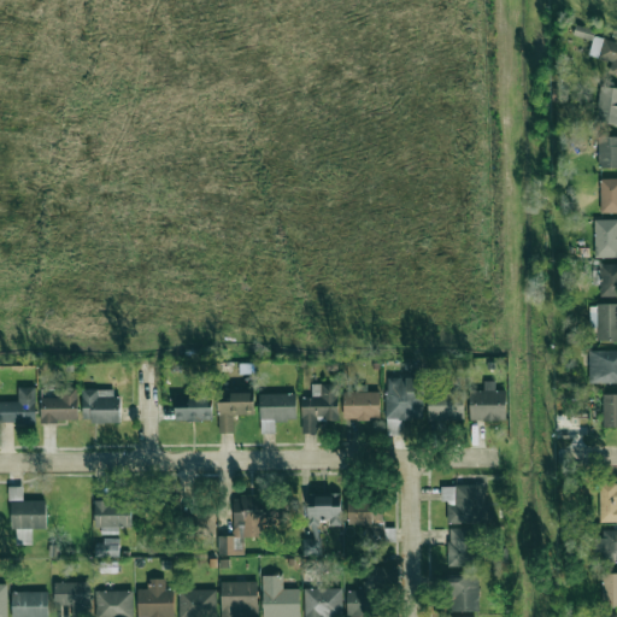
[(609,74),(616,75),(616,41),(593,36),(588,56),(612,60),(609,74)]
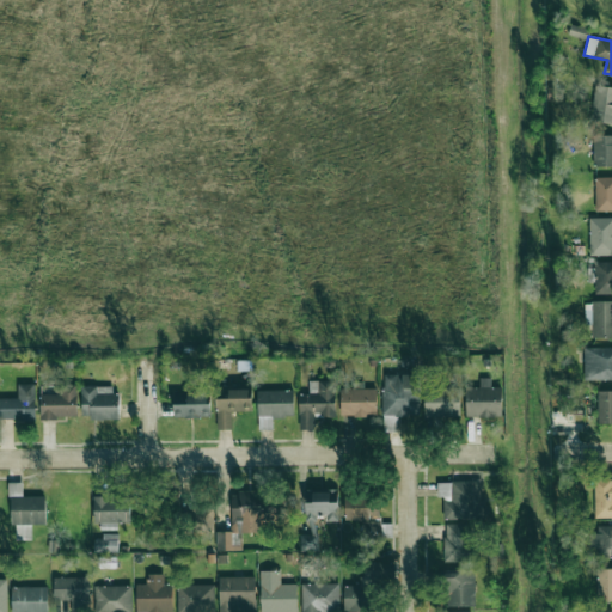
[(611,123),(611,86),(594,85),(592,122),(611,123)]
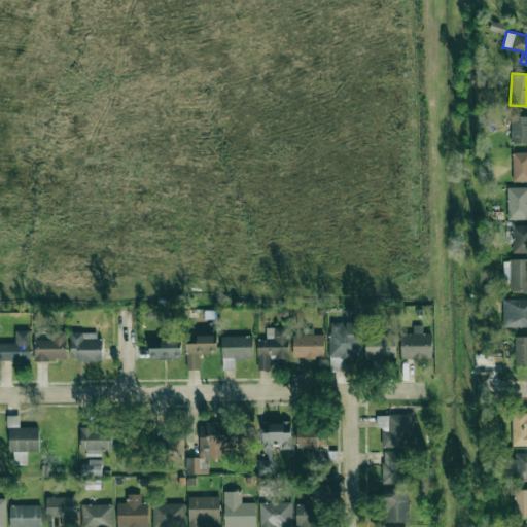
[(526,116),(512,116),(512,143),(526,143),(526,116)]
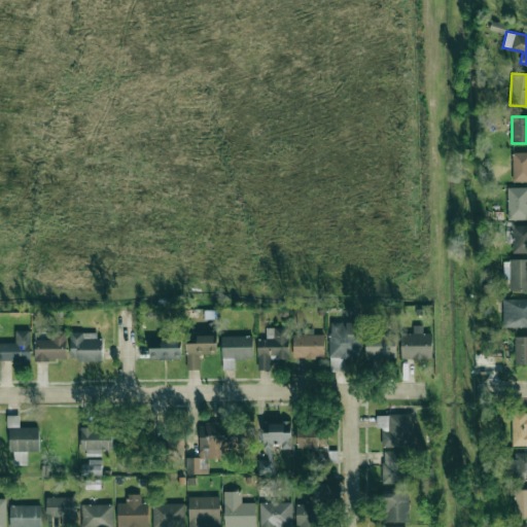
[(513,182),(526,181),(526,151),(512,152),(513,182)]
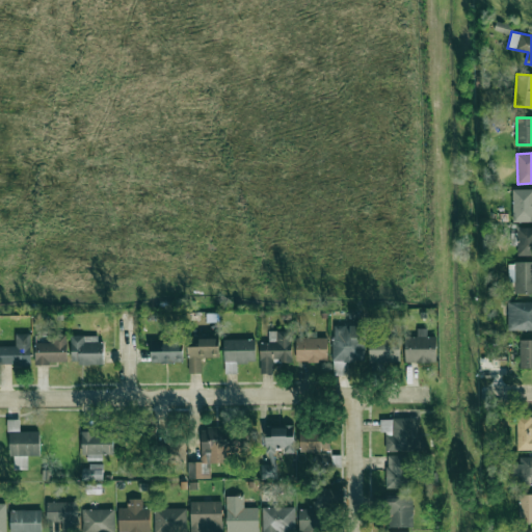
[(531,221),(531,188),(512,189),(512,222),(531,221)]
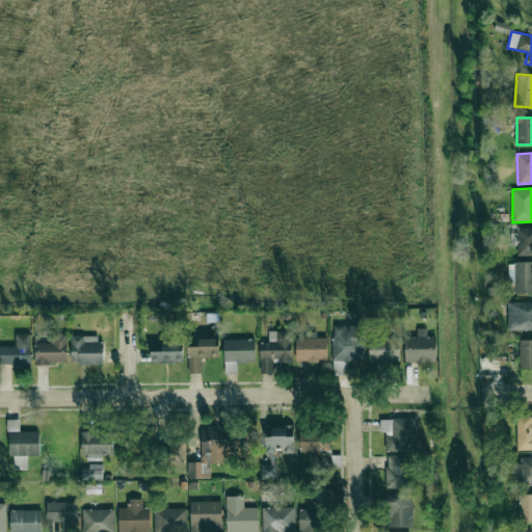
[(517,256),(531,255),(531,228),(516,229),(517,256)]
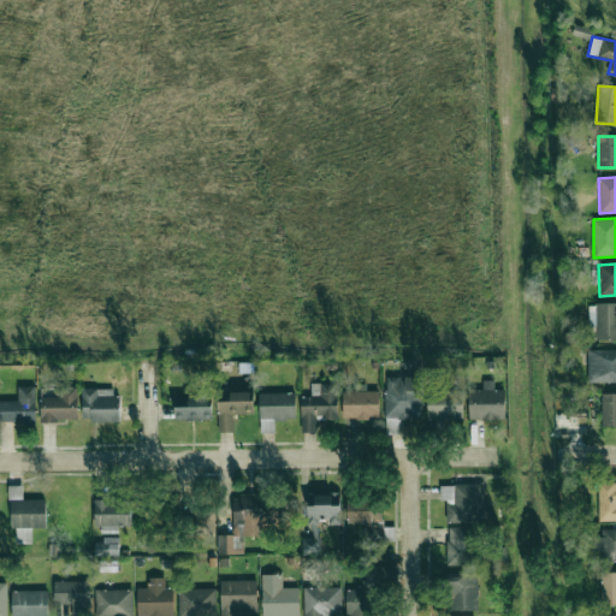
[(615,303),(588,304),(590,327),(596,327),(596,339),(615,338),(615,303)]
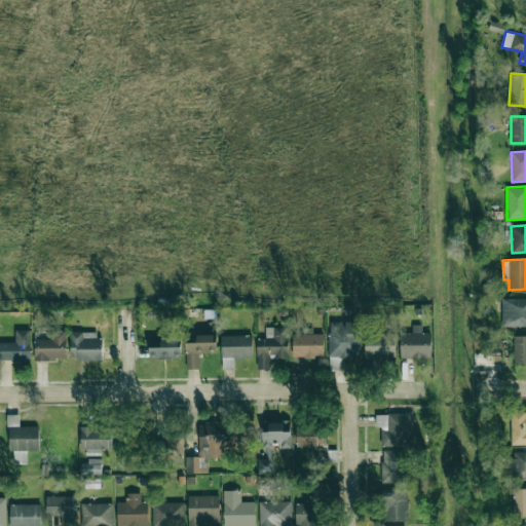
[(525,298),(501,299),(502,327),(525,326),(525,298)]
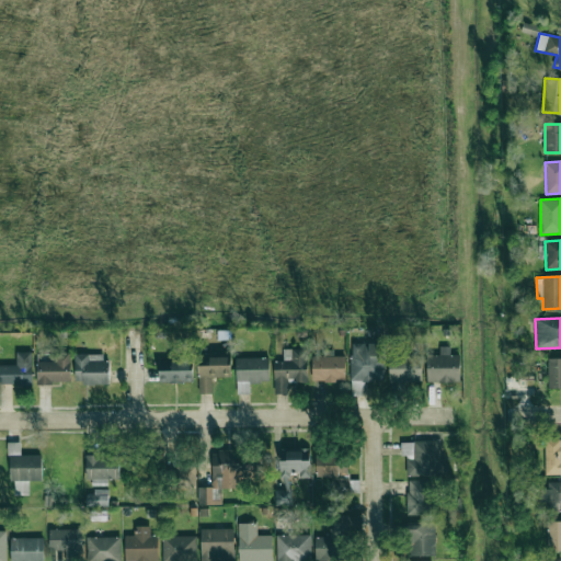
[(351,343),(352,381),(385,381),(385,343),(351,343)]
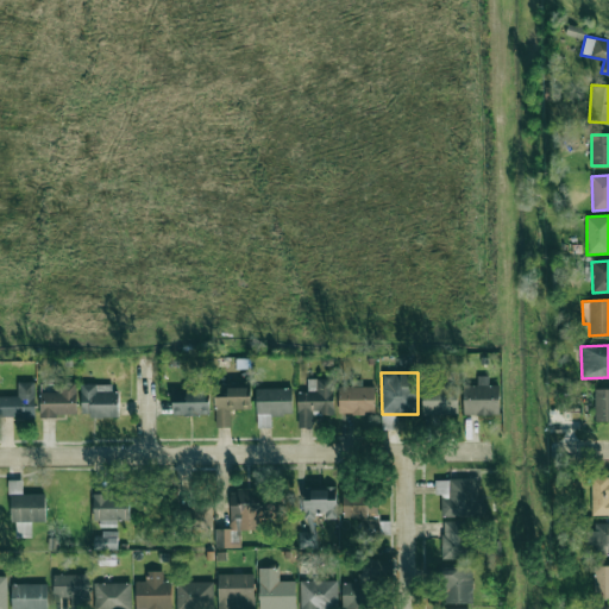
[(464,415),(500,415),(500,385),(489,385),(489,376),(477,376),(477,385),(464,385),(464,415)]
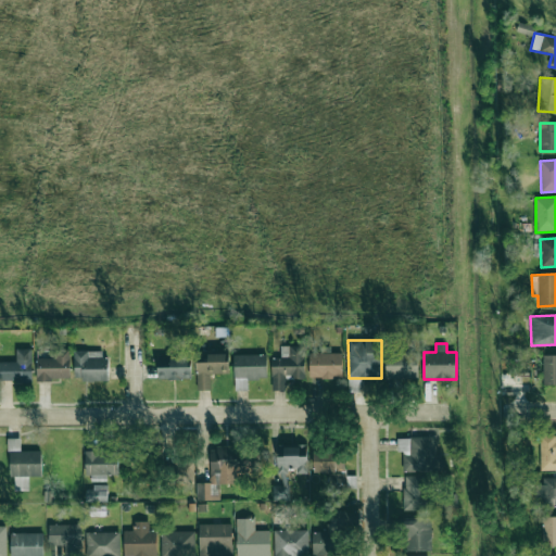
[(305,379),(305,346),(281,345),(280,358),(272,357),(272,390),(286,390),(286,379),(305,379)]
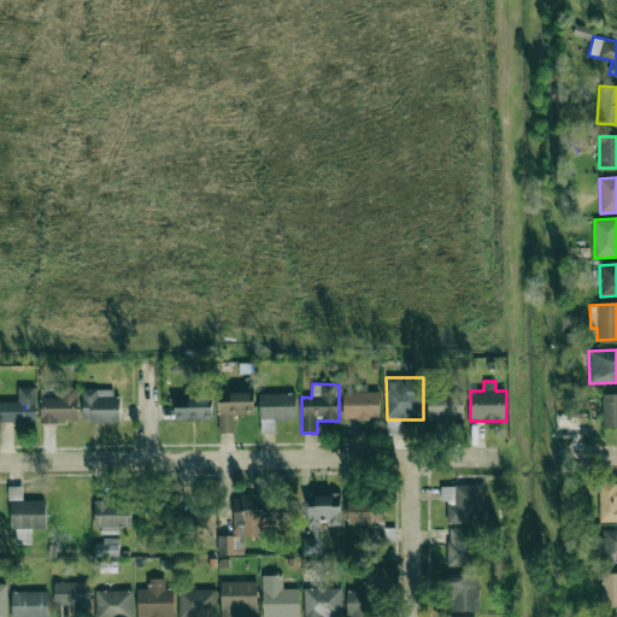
[(344,391),(344,419),(380,419),(380,392),(368,392),(368,385),(354,385),(354,391),(344,391)]
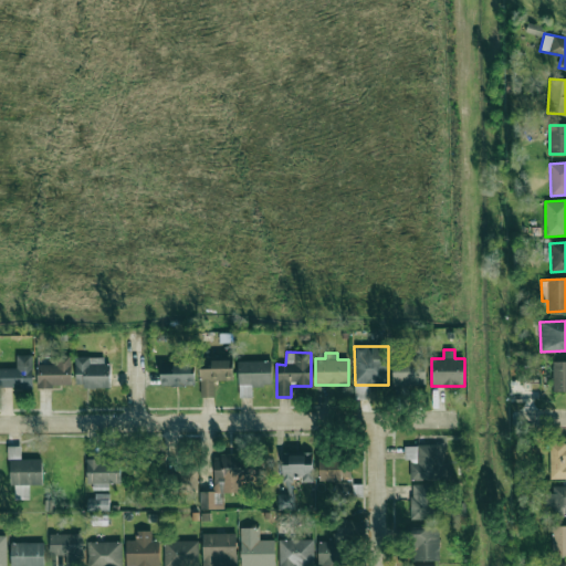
[(38,365),(38,387),(71,387),(71,354),(55,354),(55,365),(38,365)]
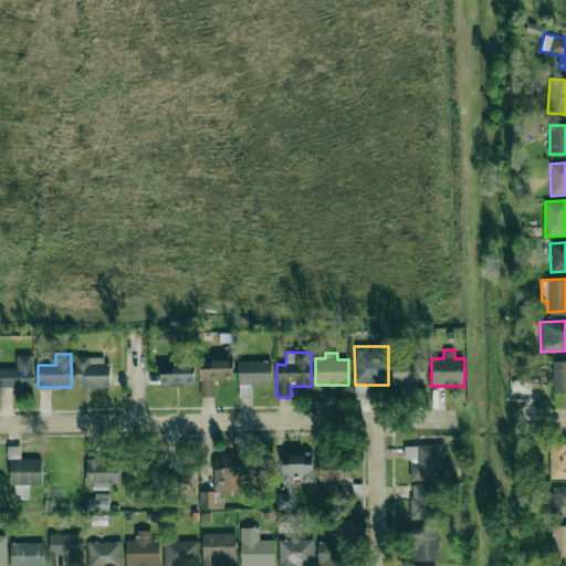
[(32,355),(17,355),(17,368),(0,368),(0,387),(32,387),(32,355)]
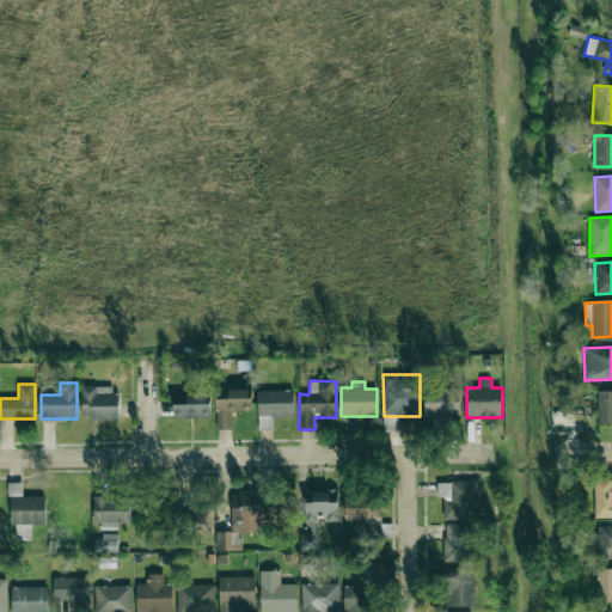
[(424,385),(424,416),(459,417),(460,386),(424,385)]
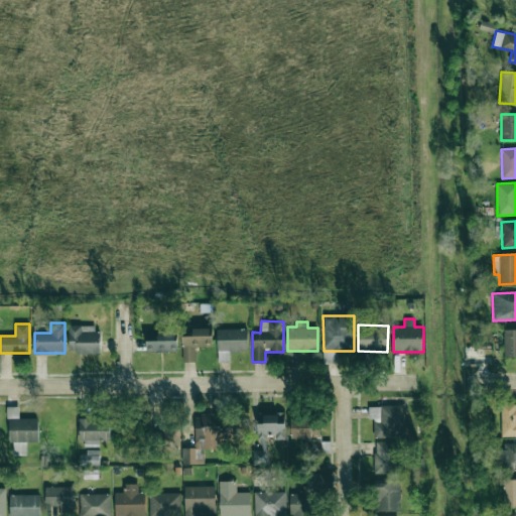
[(99,354),(99,326),(69,327),(70,354),(99,354)]
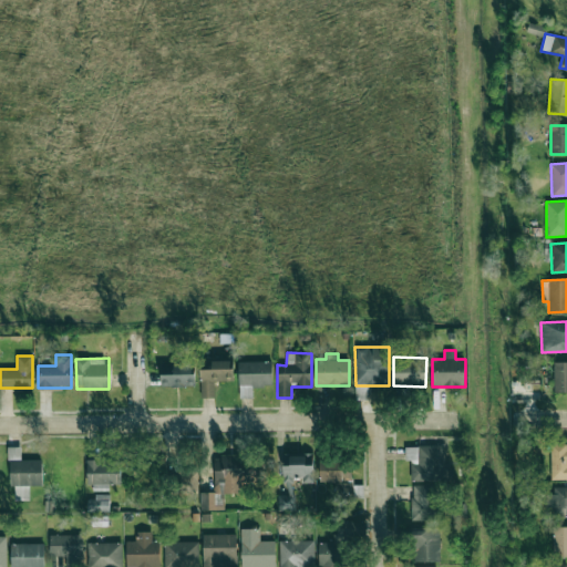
[(233,381),(232,359),(199,360),(200,398),(215,398),(215,381),(233,381)]
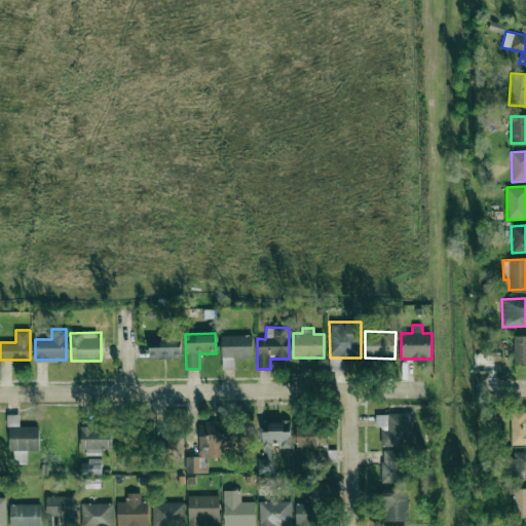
[(222,359),(252,358),(252,336),(221,336),(222,359)]
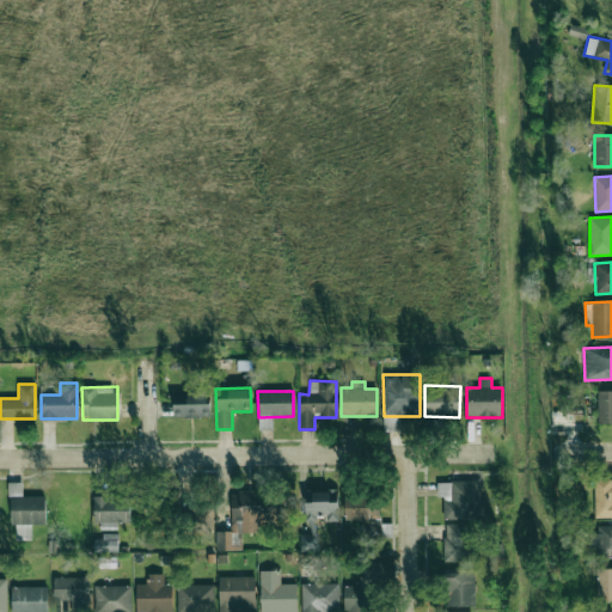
[(611,391),(598,391),(598,423),(611,423),(611,391)]
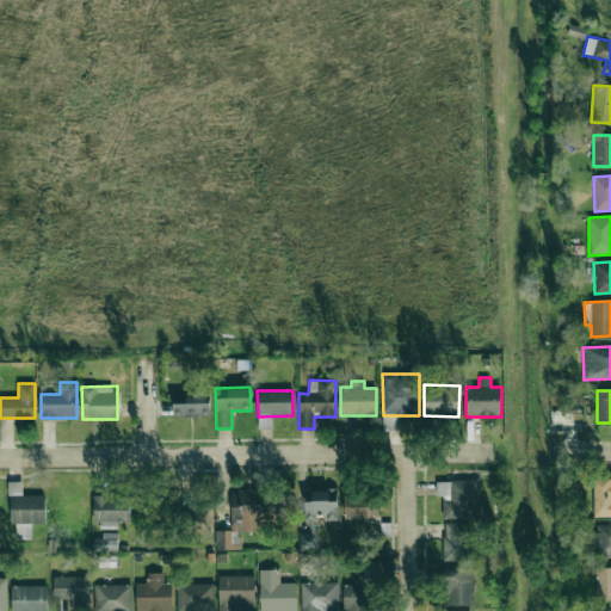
[(209,417),(209,394),(174,394),(174,417),(209,417)]
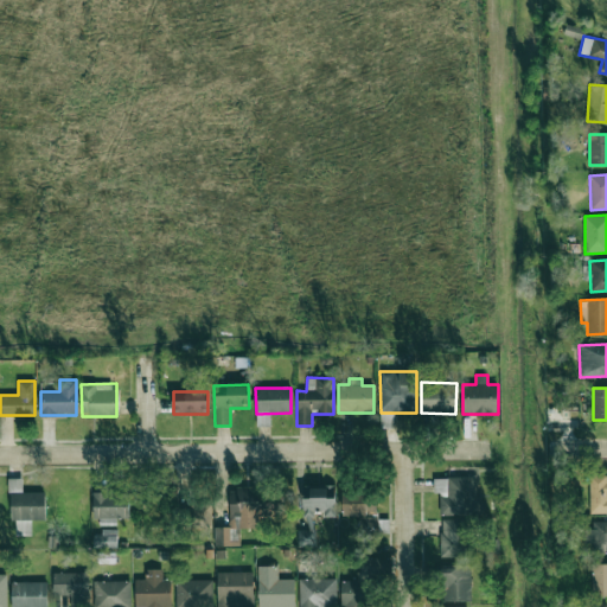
[(381,428),(394,428),(394,413),(381,413),(381,428)]
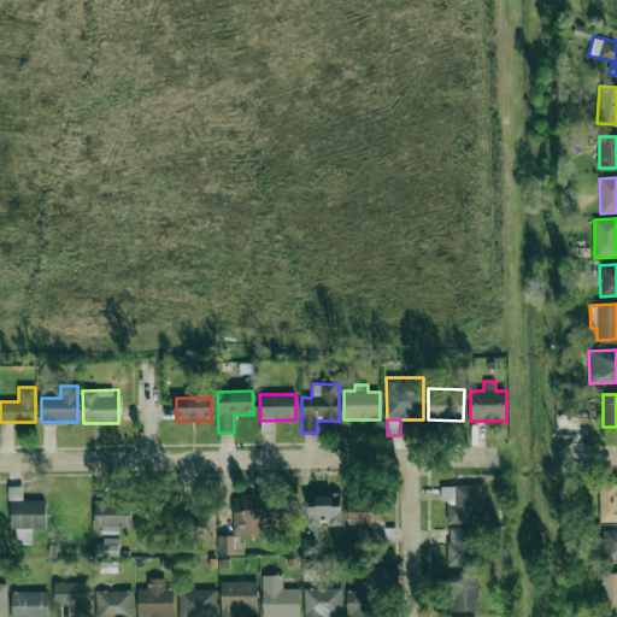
[(260,433),(274,434),(275,421),(262,421),(260,433)]
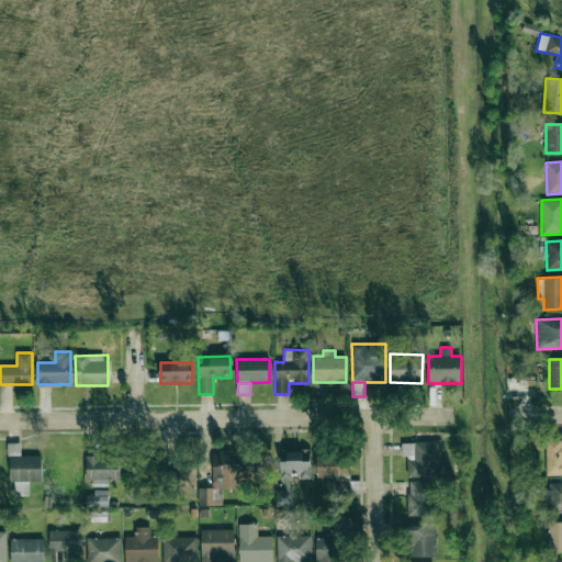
[(441,442),(402,442),(402,457),(407,456),(407,476),(441,475),(441,442)]
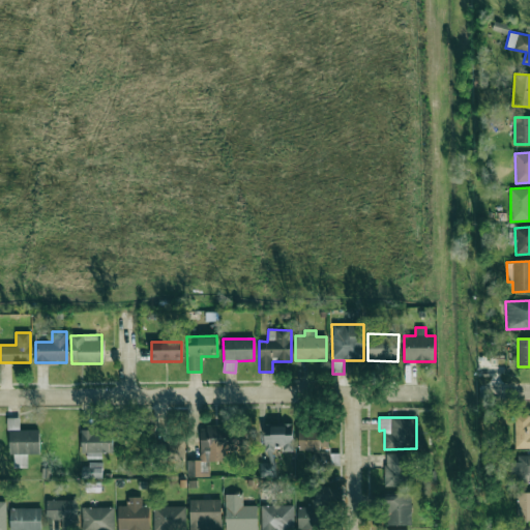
[(514,448),(529,448),(529,417),(516,417),(514,448)]
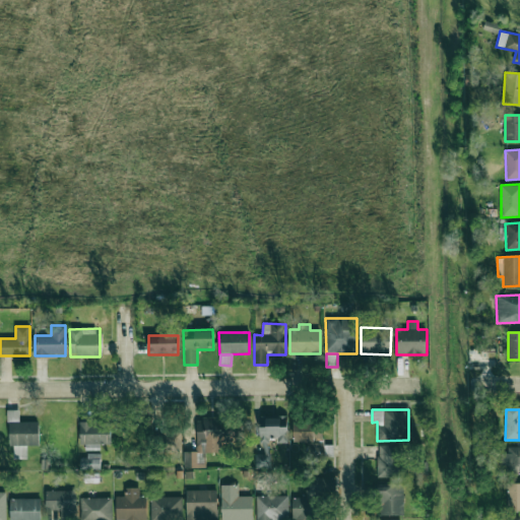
[(39,446),(39,421),(19,423),(19,410),(8,410),(8,446),(14,446),(14,459),(26,459),(26,446),(39,446)]
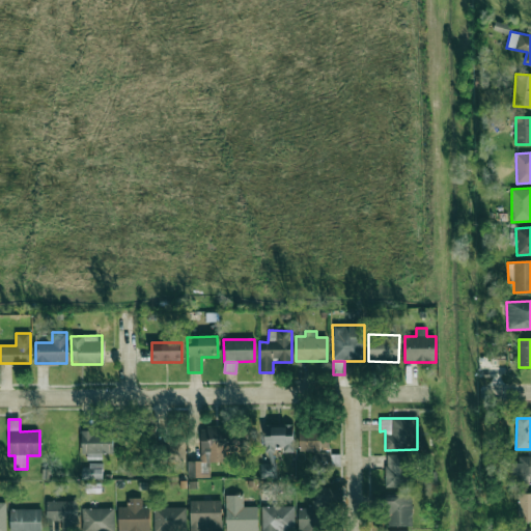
[(294,452),(292,425),(266,426),(267,464),(260,464),(260,478),(277,478),(277,453),(294,452)]
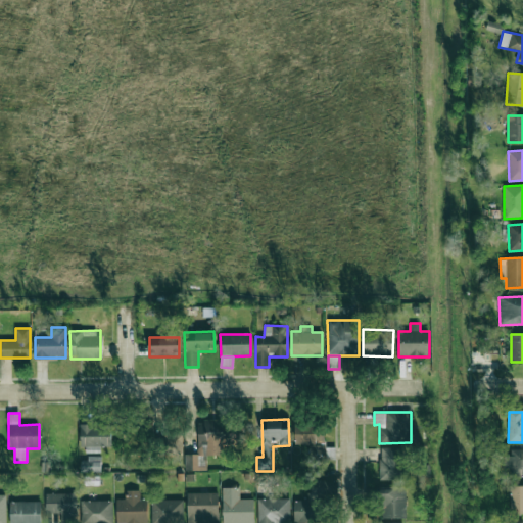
[(185,471),(206,470),(206,455),(224,455),(224,445),(233,445),(233,420),(197,420),(197,454),(185,454),(185,471)]
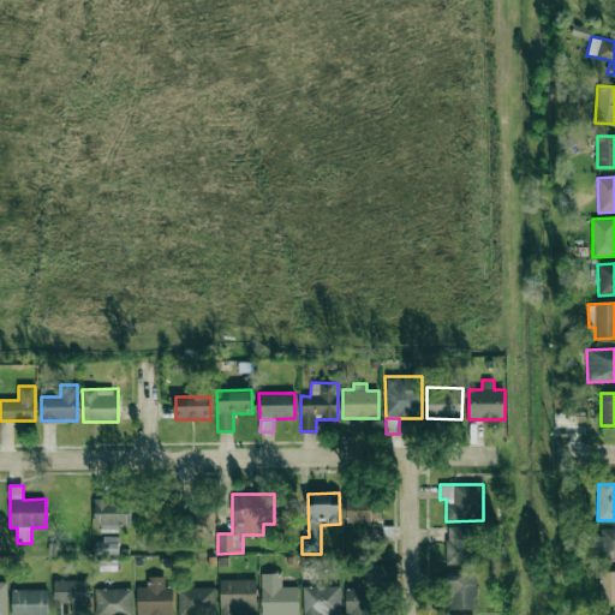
[(96,533),(119,532),(118,526),(132,526),(131,499),(95,500),(96,533)]
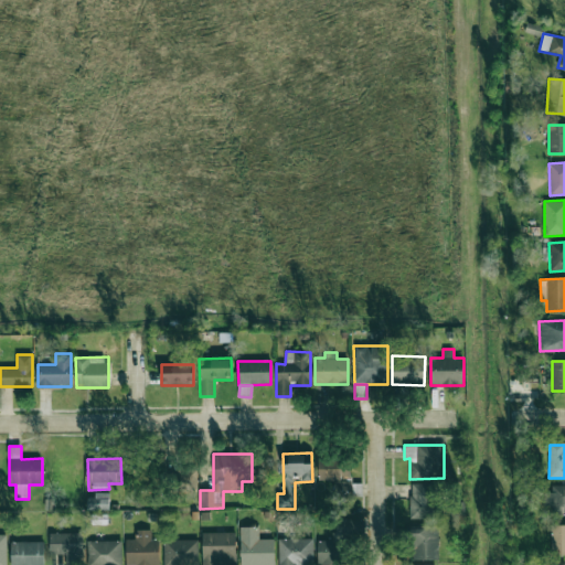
[(319,481),(334,480),(336,496),(351,494),(350,458),(319,459),(319,481)]
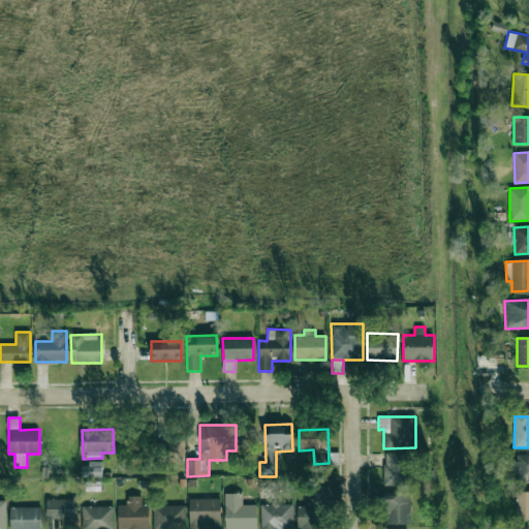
[(183,439),(167,438),(166,460),(182,461),(183,439)]
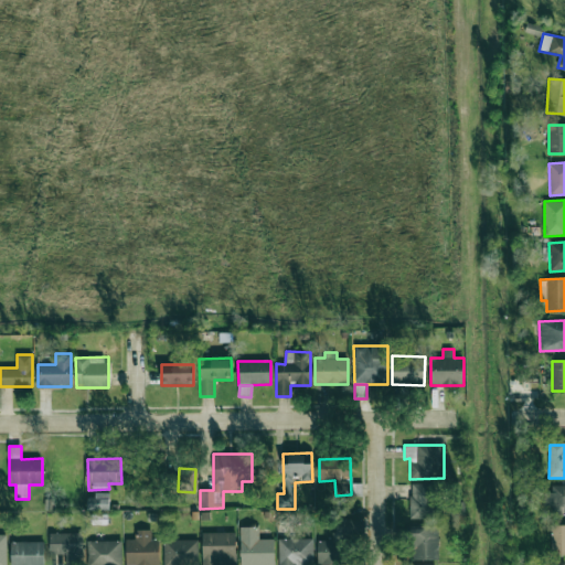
[(411,519),(435,519),(435,484),(411,483),(411,519)]
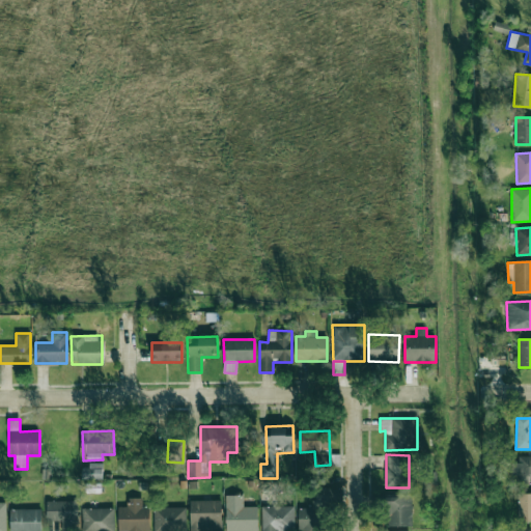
[(530,483),(530,455),(519,456),(519,463),(511,463),(512,476),(520,476),(521,484),(530,483)]
